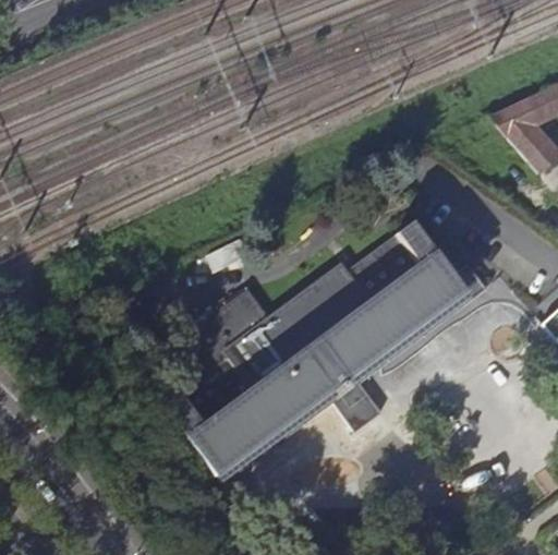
[(557,151),(535,123),(557,112),(557,82),(488,115),(538,172),(546,166),(557,155),(557,151)]
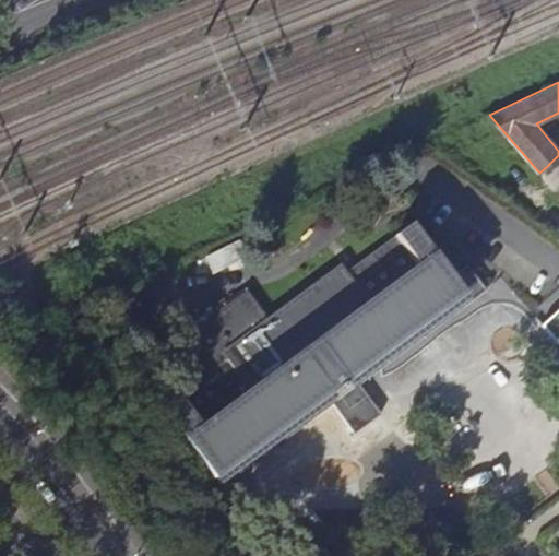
[(539,173),(558,196),(558,179),(547,166),(539,173)]
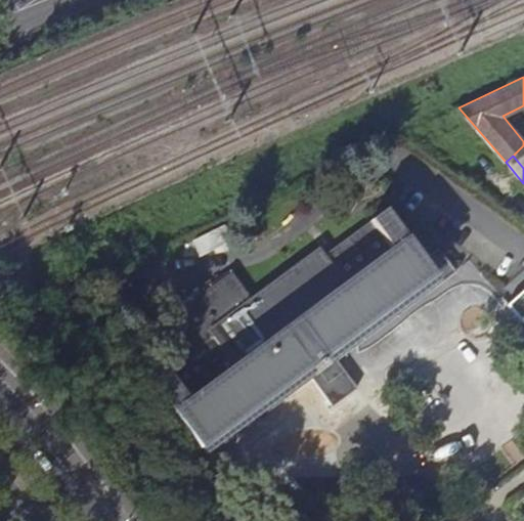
[(338,357),(356,343),(351,337),(436,274),(441,280),(455,270),(437,246),(423,256),(387,208),(326,253),(320,246),(249,300),(247,295),(249,293),(231,269),(194,295),(200,301),(179,315),(186,326),(175,334),(187,353),(155,379),(190,430),(203,446),(290,381),(295,389),(312,377),(335,404),(359,386),(338,357)]
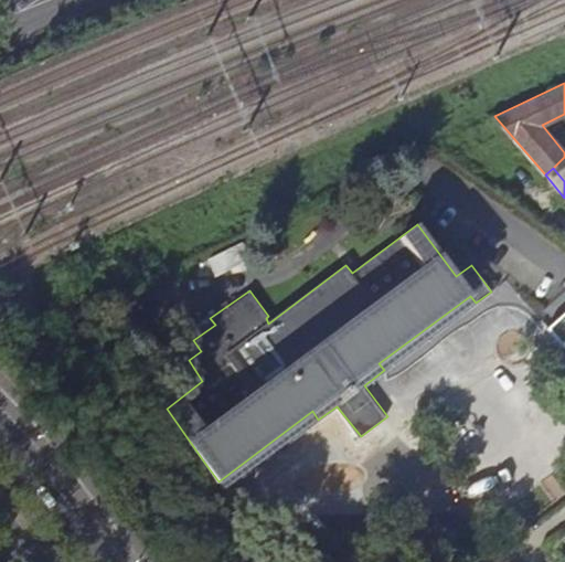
[(384,370),(476,303),(470,296),(379,363),(384,370)]
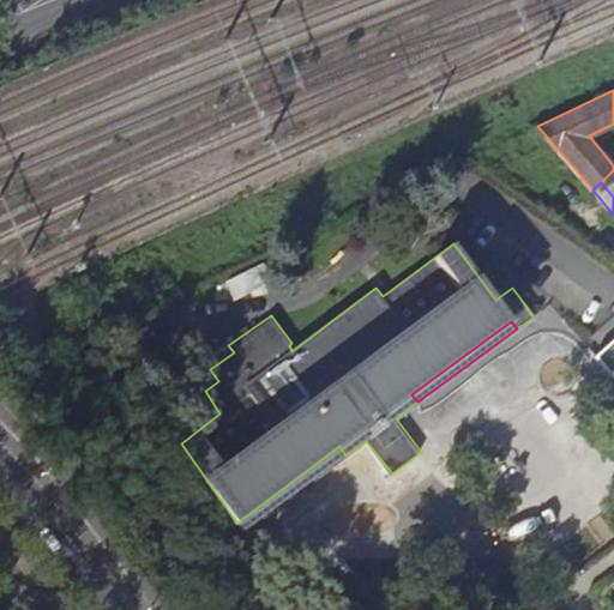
[(244,531),(345,456),(339,446),(238,523),(244,531)]
